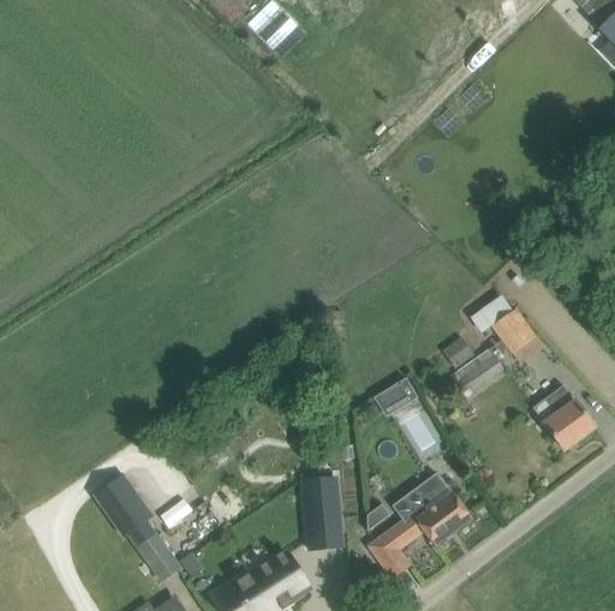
[(599,0),(586,13),(602,29),(590,40),(599,49),(614,65),(614,0),(599,0)]
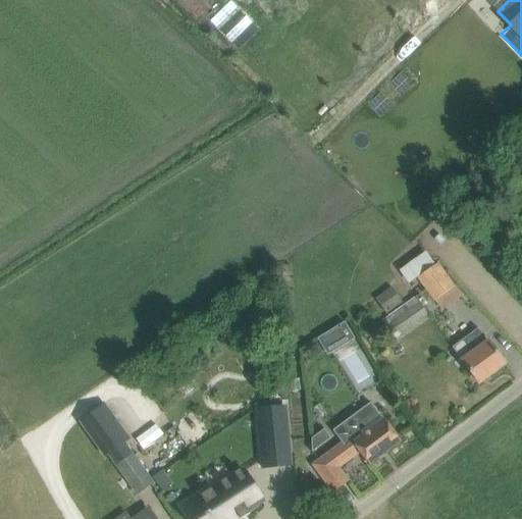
[(440,308),(461,294),(437,261),(417,276),(440,308)]
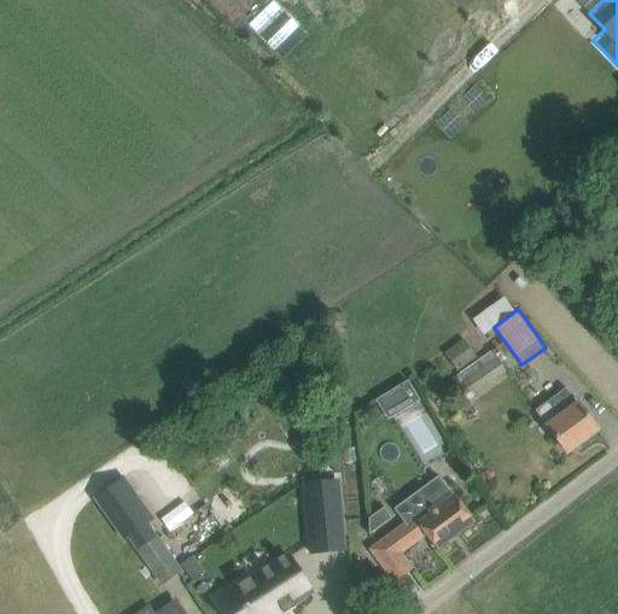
[(458,370),(477,356),(462,337),(443,351),(458,370)]
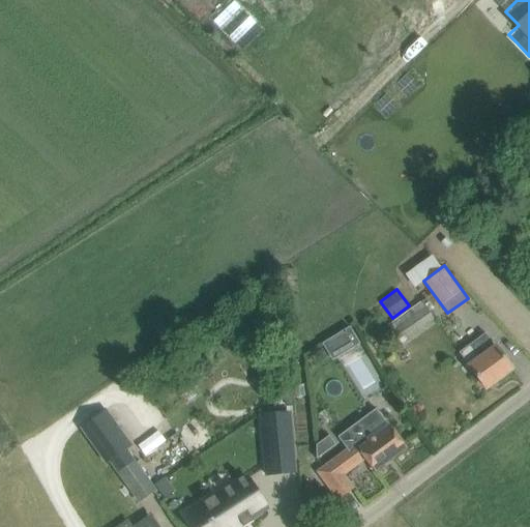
[(401,343),(434,318),(421,301),(388,326),(401,343)]
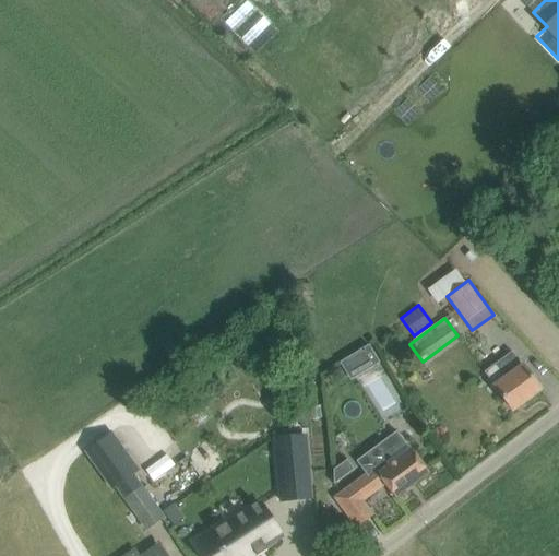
[(351,375),(383,363),(376,343),(343,355),(351,375)]
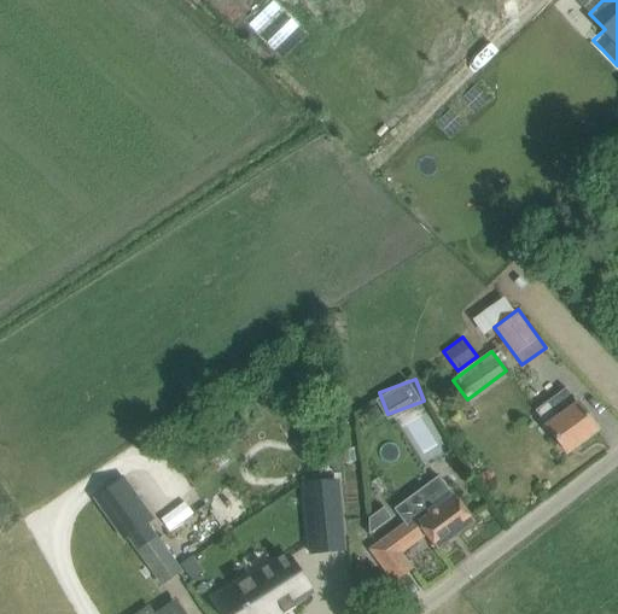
[(578,401),(567,386),(549,399),(536,409),(566,450),(598,427),(578,401)]
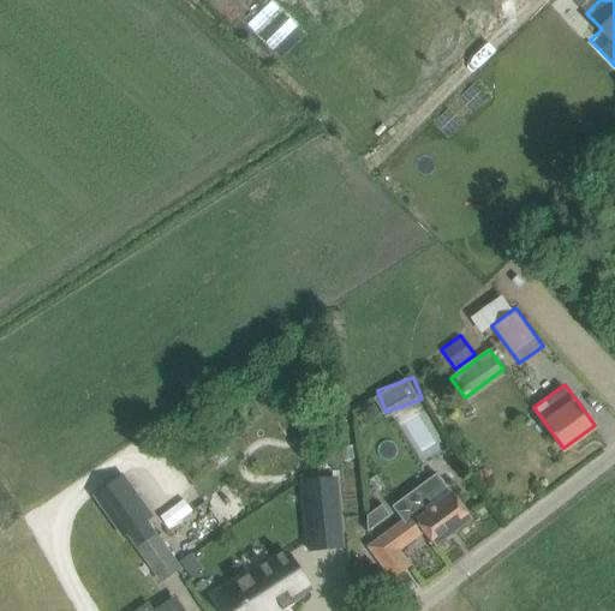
[(368,544),(377,557),(392,576),(408,563),(398,549),(424,529),(435,544),(471,516),(452,491),(451,492),(436,472),(390,504),(401,520),(368,544)]
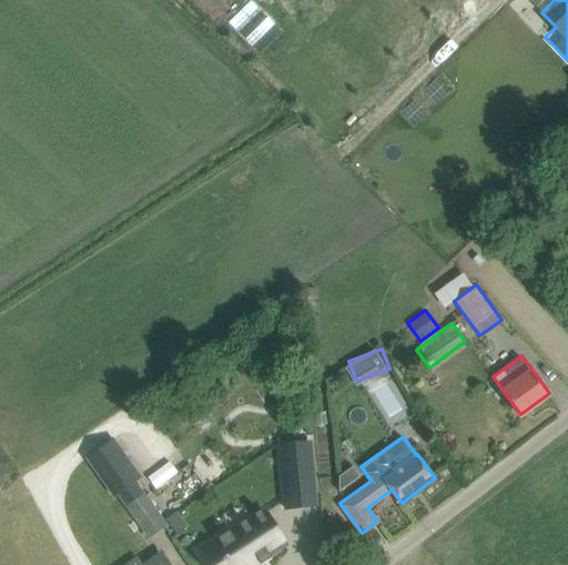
[(112,437),(85,456),(113,495),(115,494),(125,506),(141,494),(144,492),(135,480),(140,476),(112,437)]
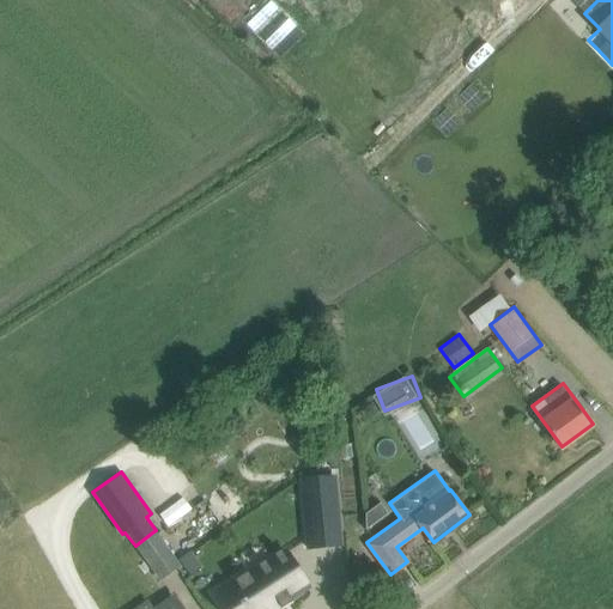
[(337,473),(302,479),(309,542),(345,536),(337,473)]
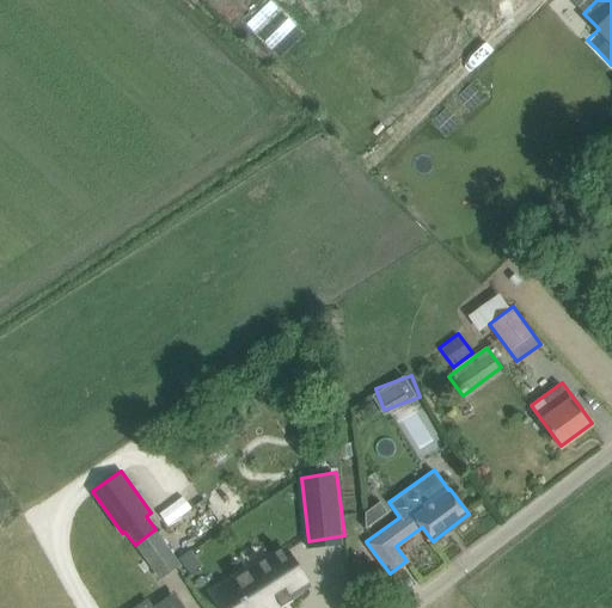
[(160,579),(182,563),(155,529),(152,532),(135,545),(160,579)]
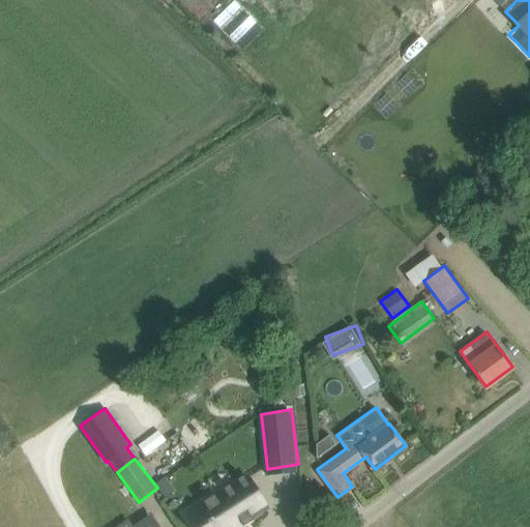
[(175,500),(197,485),(182,464),(160,479),(175,500)]
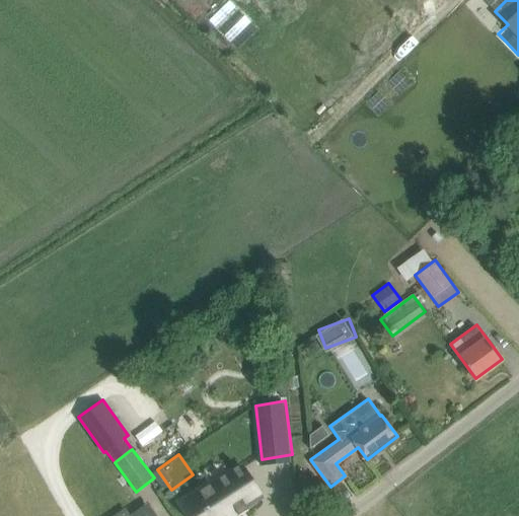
[(200,492),(197,493),(211,515),(228,515),(236,511),(238,514),(247,508),(245,505),(262,496),(241,464),(211,485),(209,483),(199,490),(200,492)]
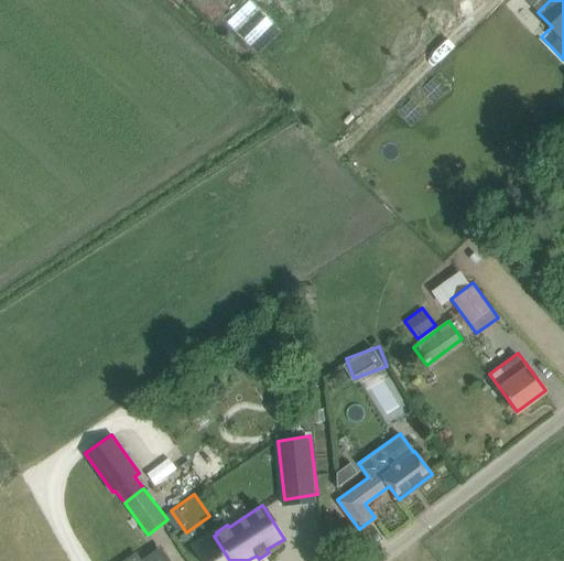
[(169,560),(165,554),(161,550),(144,560),(142,560),(137,552),(123,560),(169,560)]
